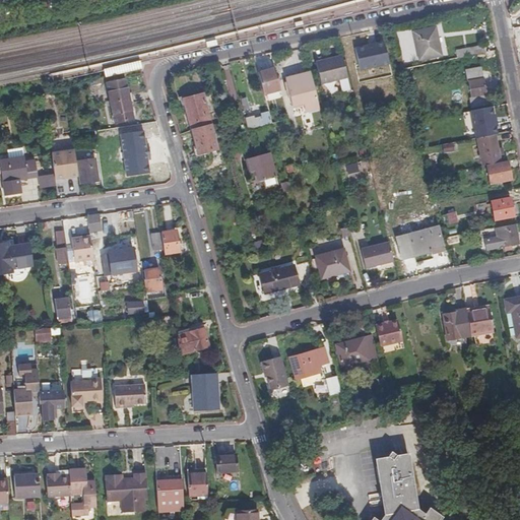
[(420,60),(441,56),(435,29),(414,34),(420,60)]
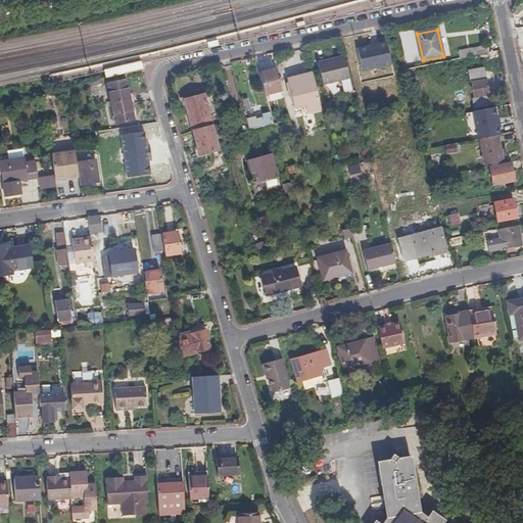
[(405,62),(417,60),(413,31),(400,33),(405,62)]
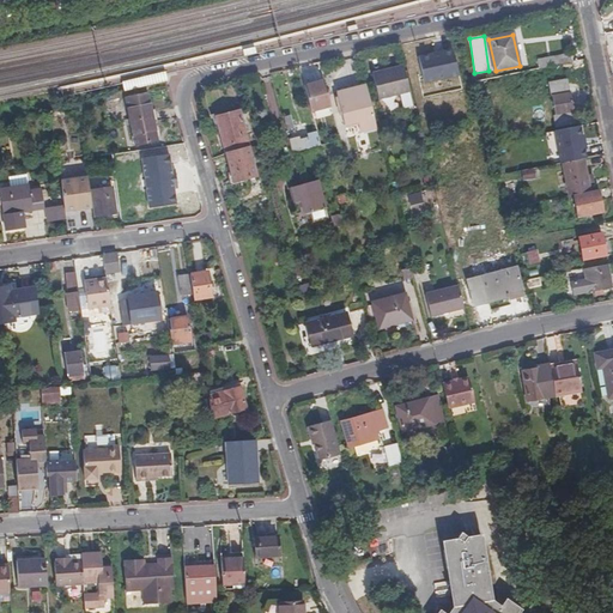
[(454,48),(419,56),(425,82),(460,74),(454,48)]
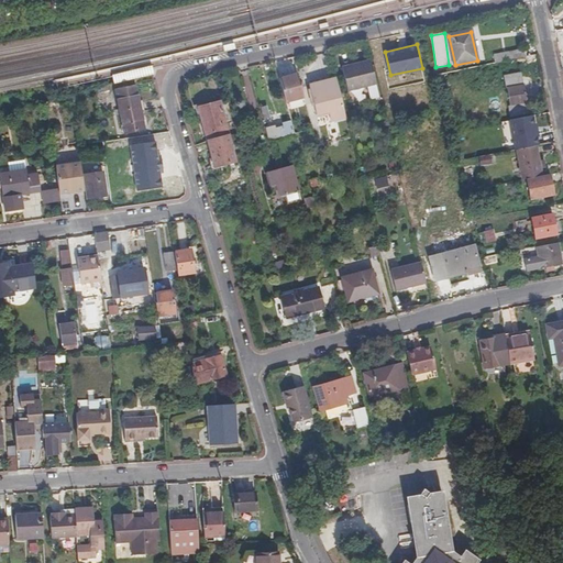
[(492,56),(494,64),(525,57),(523,50),(492,56)]
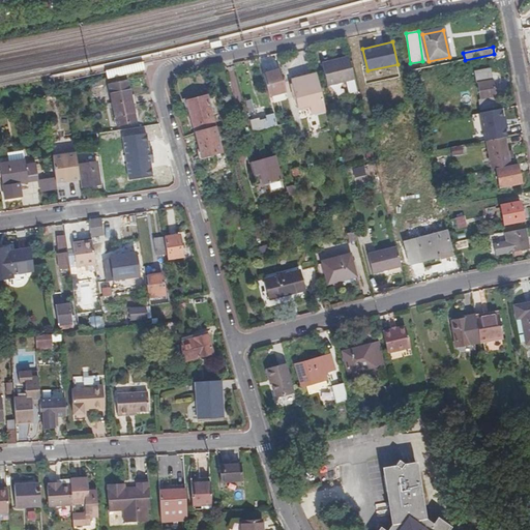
[(355,79),(350,57),(322,63),(327,85),(355,79)]
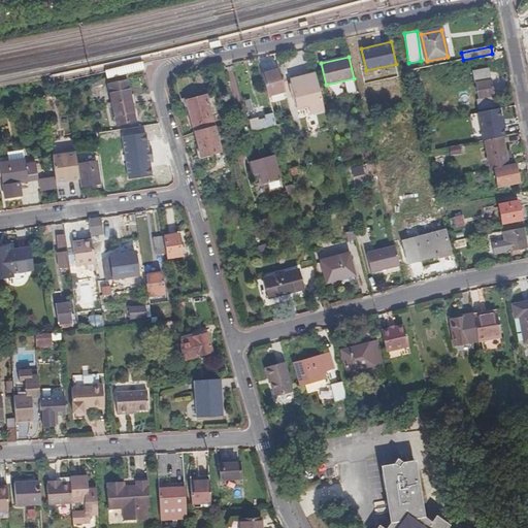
[(278,69),(262,73),(267,96),(285,91),(278,69)]
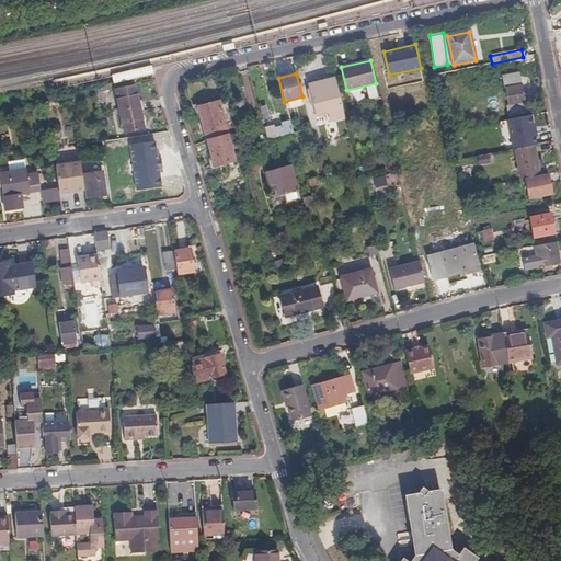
[(506,118),(526,114),(517,73),(500,77),(502,90),(504,90),(507,106),(504,107),(506,118)]
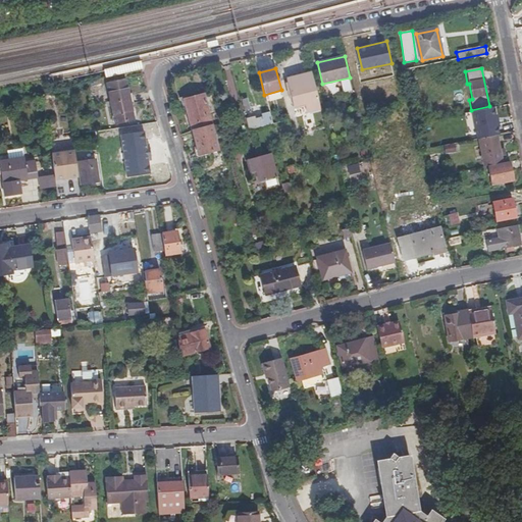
[(320,108),(312,73),(288,80),(296,114),(320,108)]
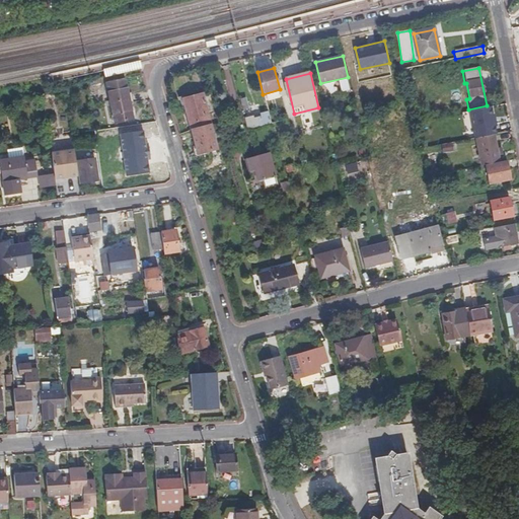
[(104,85),(115,122),(133,119),(123,80),(104,85)]
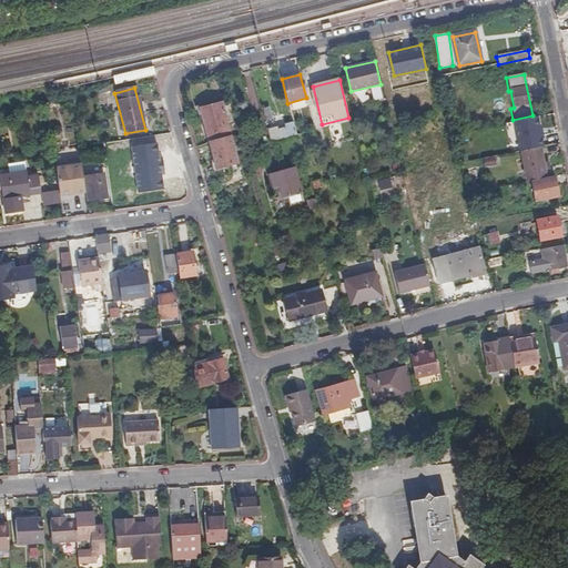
[(97,97),(95,89),(71,94),(73,103),(91,99),(91,98),(97,97)]
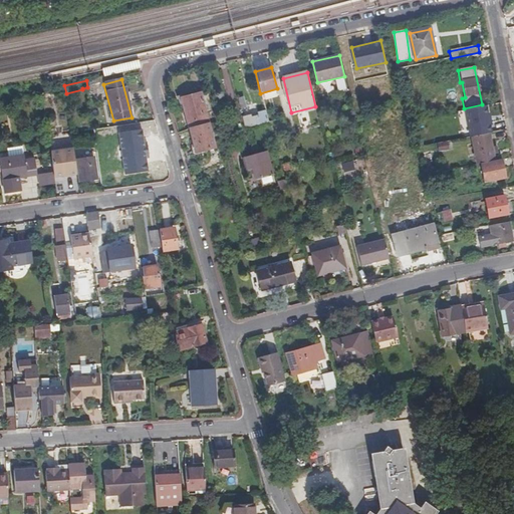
[(65,92),(64,85),(47,89),(49,95),(65,92)]
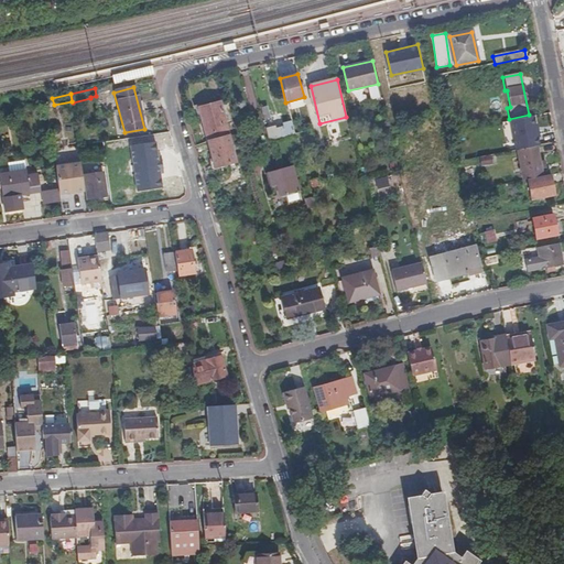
[(197,104),(207,142),(228,137),(217,98),(197,104)]
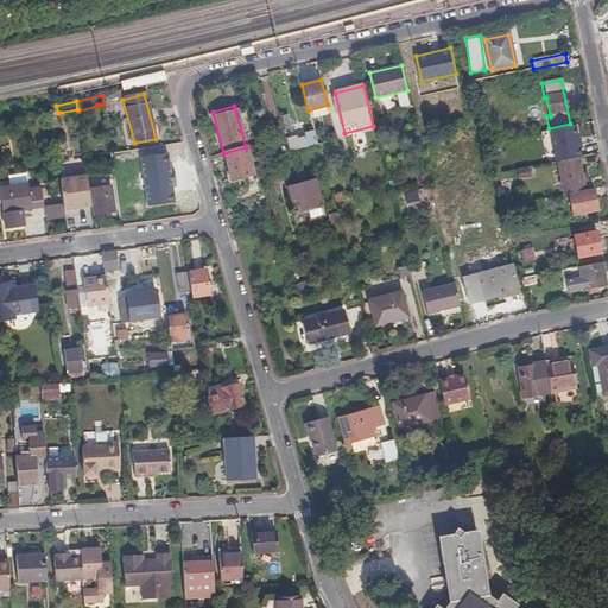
[(35,112),(36,120),(44,118),(42,109),(35,112)]
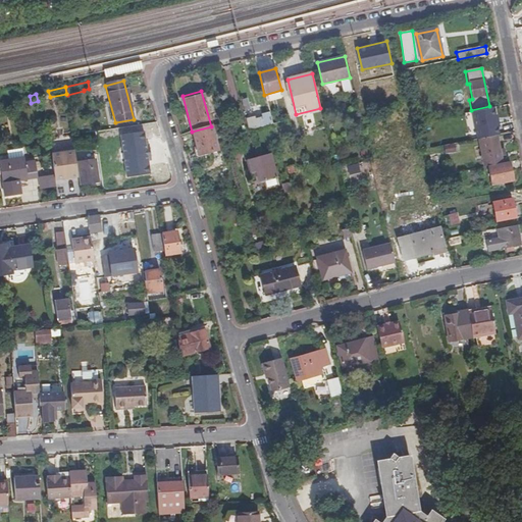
[(241,100),(244,111),(251,109),(248,98),(241,100)]
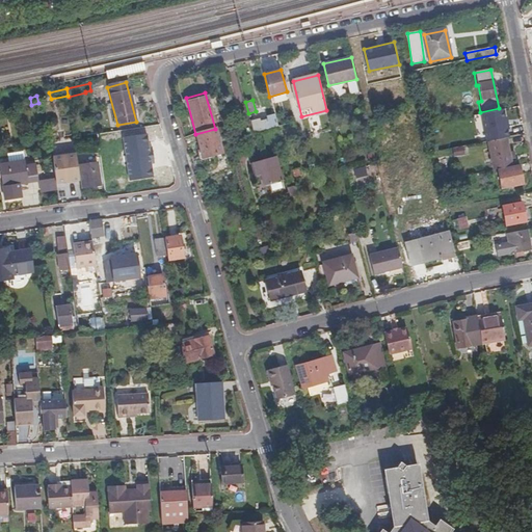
[(254,132),(277,125),(274,112),(267,114),(268,117),(259,121),(259,117),(250,120),(254,132)]
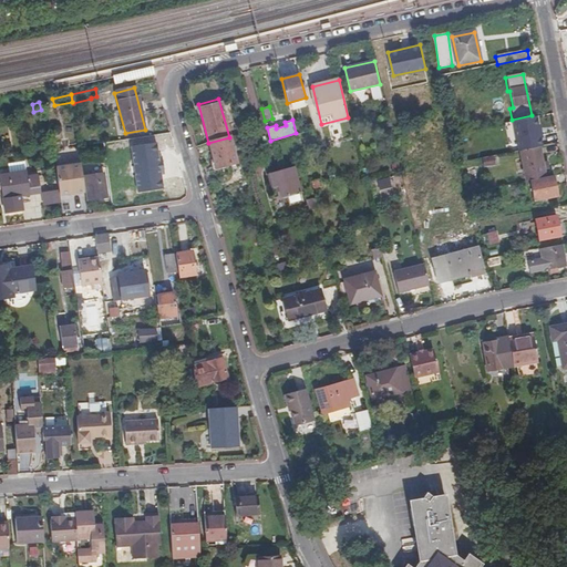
[(518,152),(521,151),(538,147),(532,121),(524,123),(524,125),(514,127),(518,152)]
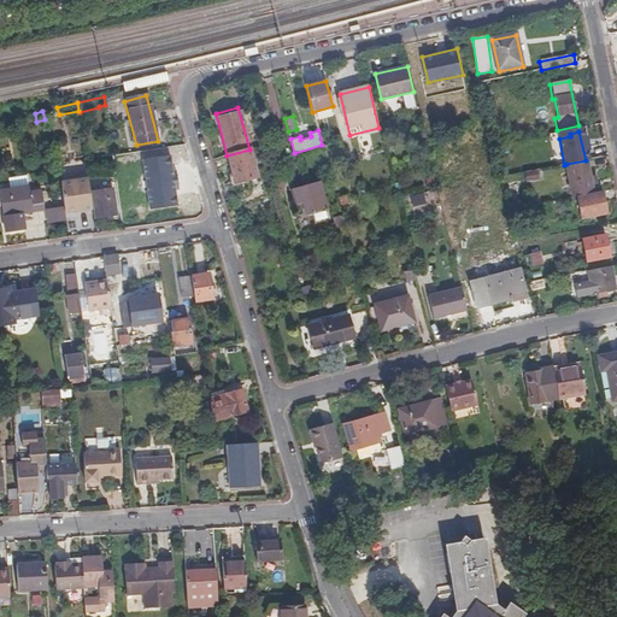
[(250,150),(227,156),(234,181),(256,174),(250,150)]
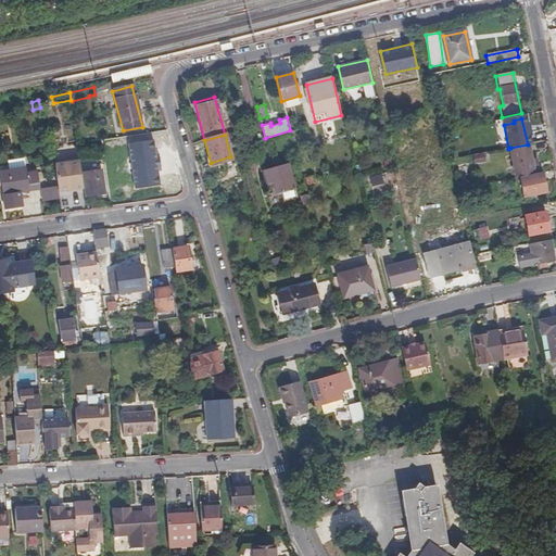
[(129,142),(136,188),(164,184),(162,169),(165,168),(163,152),(159,152),(156,138),(129,142)]
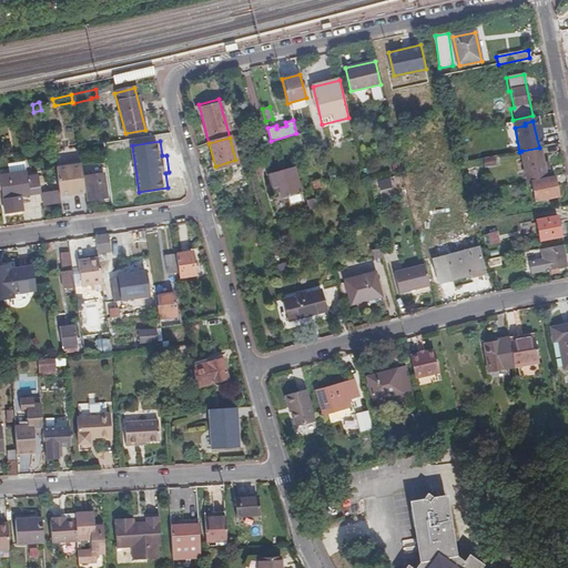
[(521,151),(527,181),(530,180),(546,175),(540,148),(539,148),(521,151)]
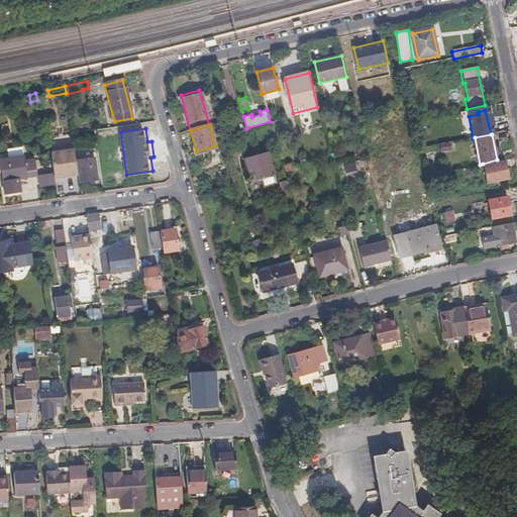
[(450,142),(439,145),(441,152),(452,150),(450,142)]
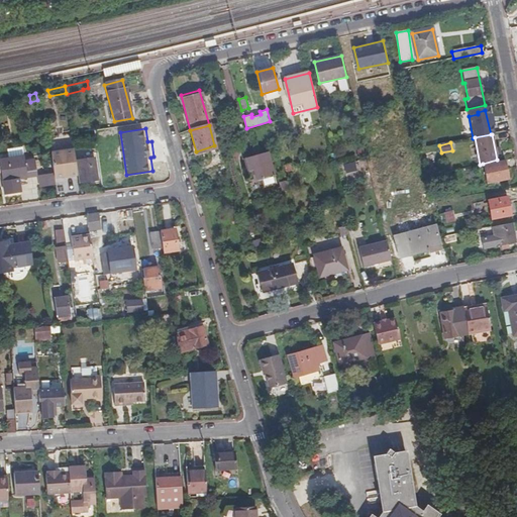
[(25,147),(10,149),(11,159),(2,161),(7,193),(22,191),(20,178),(39,175),(37,159),(26,160),(25,147)]
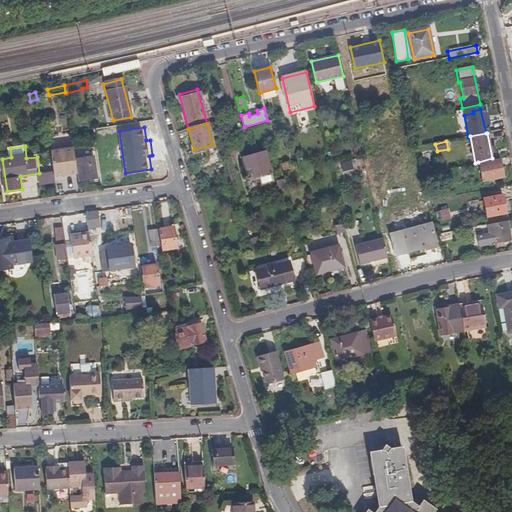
[(260,183),(272,179),(264,150),(242,156),(245,170),(250,168),(253,179),(258,178),(260,183)]
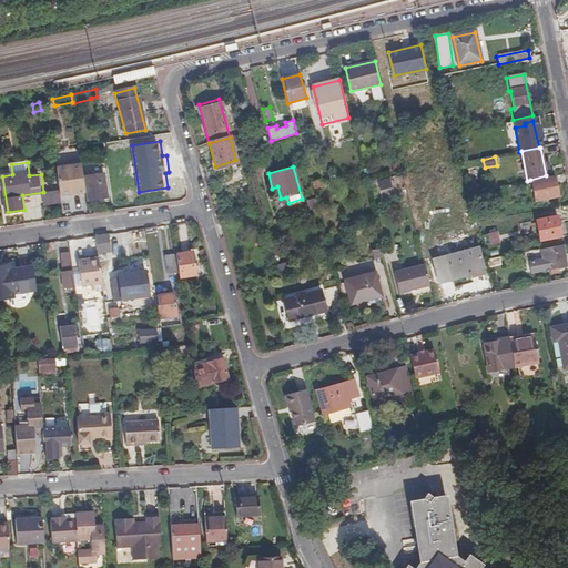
[(77,173),(58,175),(60,190),(61,195),(80,193),(77,173)]
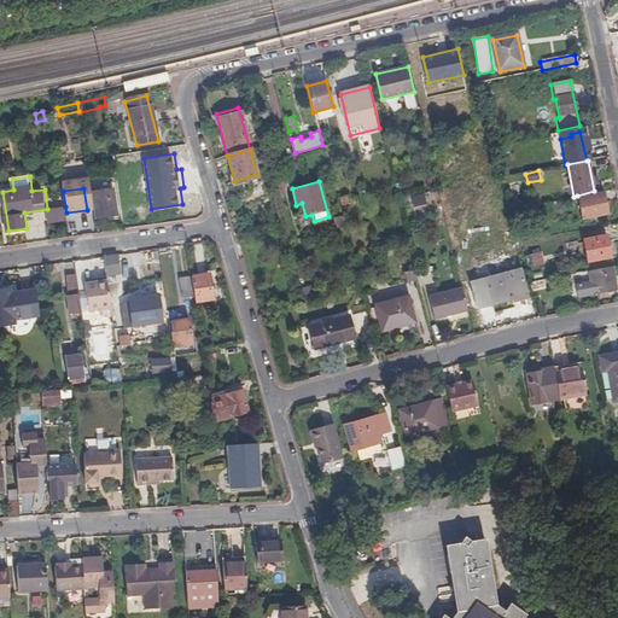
[(607,209),(601,190),(594,191),(577,196),(582,215),(607,209)]
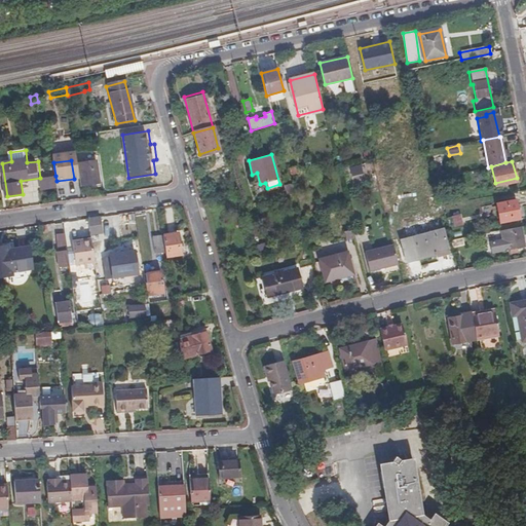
[(100,166),(81,170),(83,181),(86,181),(86,184),(102,182),(100,166)]
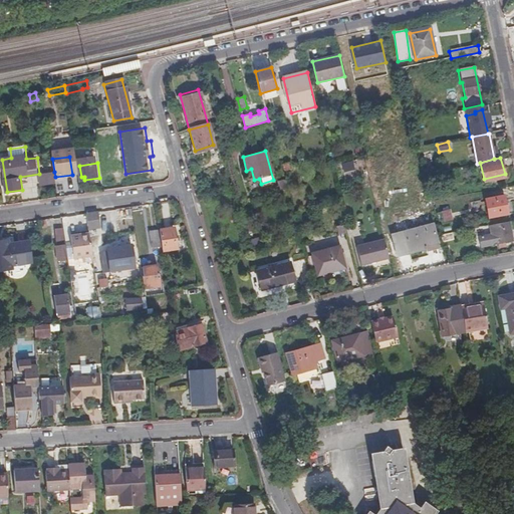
[(284,172),(290,170),(288,163),(282,165),(284,172)]
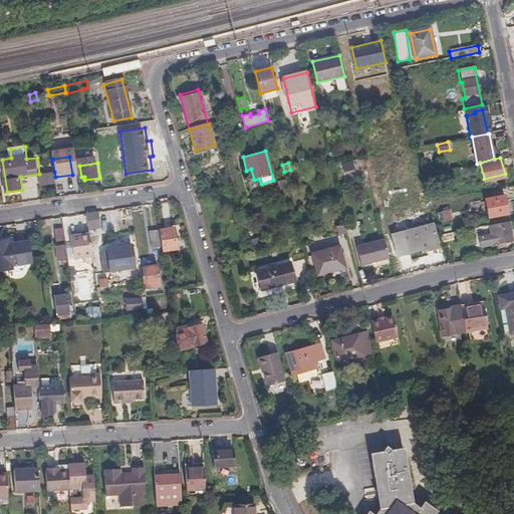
[(55,177),(54,172),(41,174),(42,185),(56,182),(55,177)]
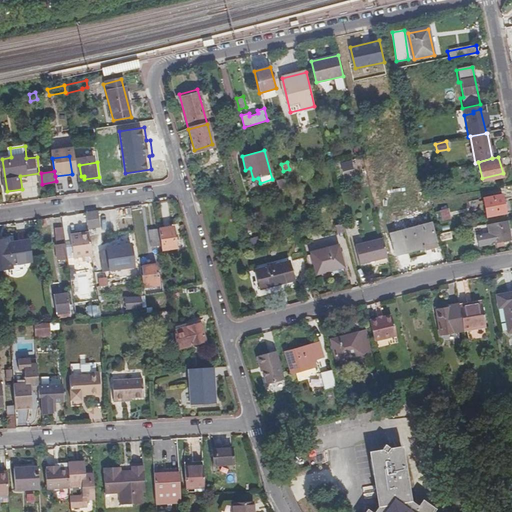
[(285,180),(287,188),(294,187),(291,178),(285,180)]
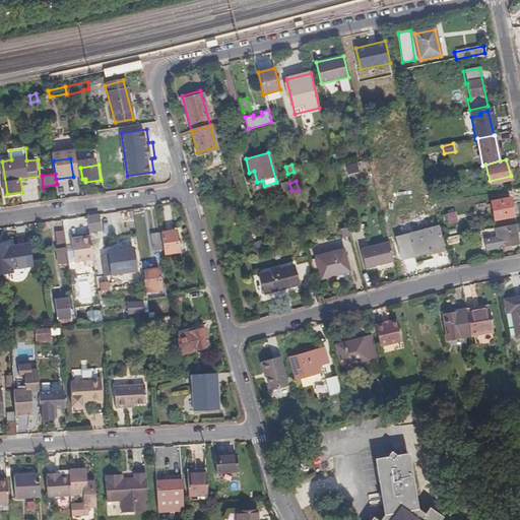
[(290,192),(287,182),(280,184),(283,194),(290,192)]
